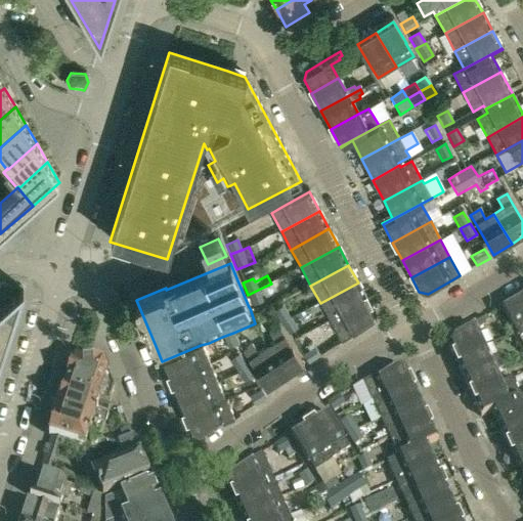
[(253,307),(263,303),(282,296),(275,281),(271,284),(258,290),(248,295),(253,307)]
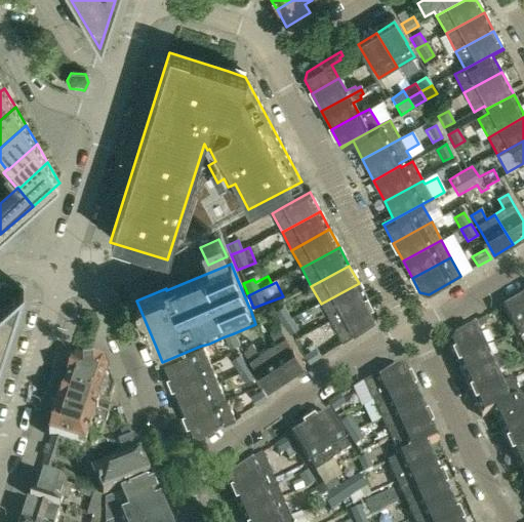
[(321,304),(330,322),(368,302),(359,283),(321,304)]
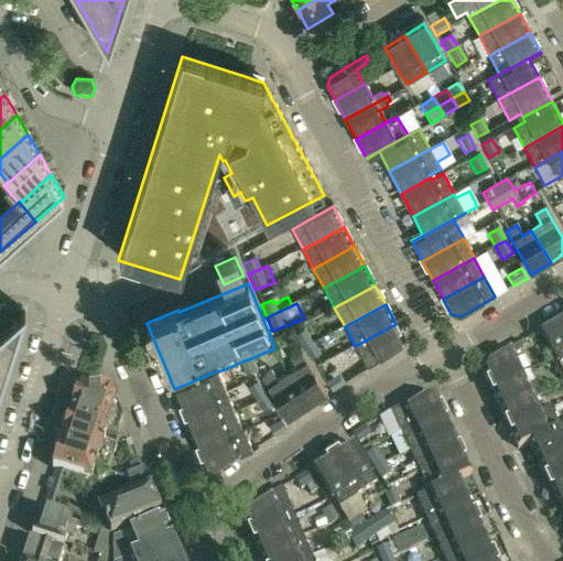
[(0,388),(25,312),(0,334),(0,388)]
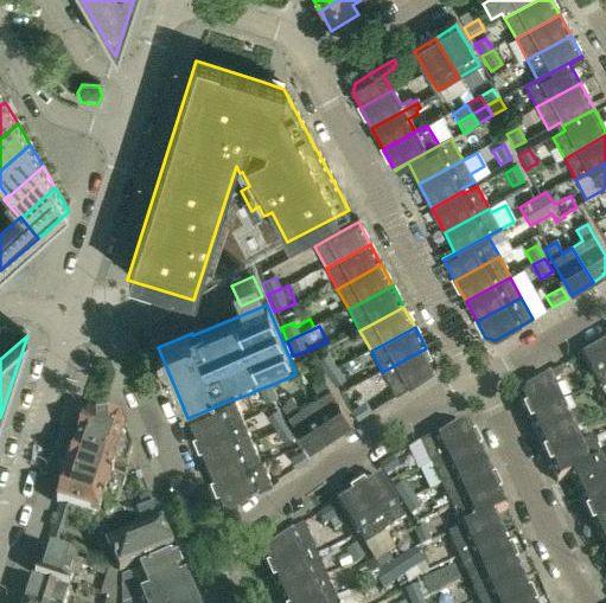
[(382,372),(395,395),(406,389),(432,372),(434,363),(426,348),(382,372)]
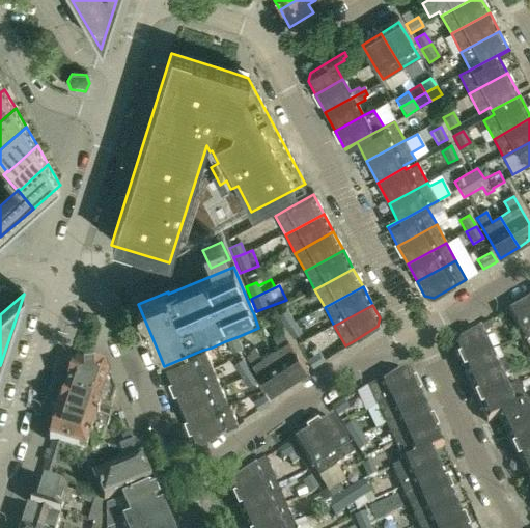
[(526,348),(529,344),(529,312),(528,308),(509,320),(517,333),(518,332),(526,348)]
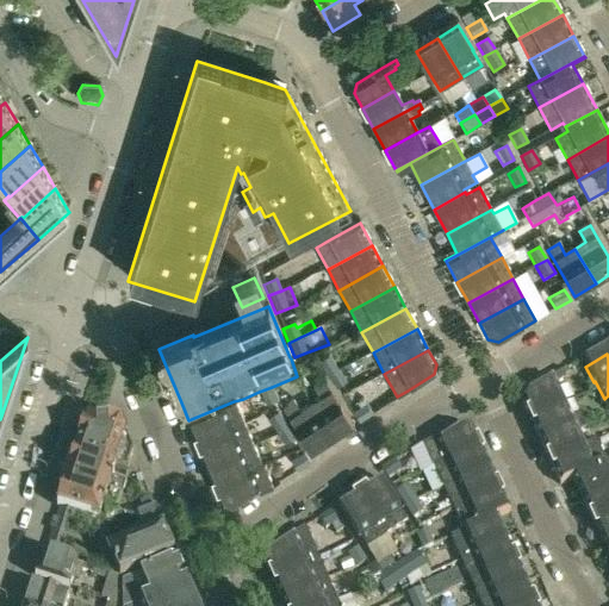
[(318,364),(325,375),(327,378),(337,370),(329,357),(318,364)]
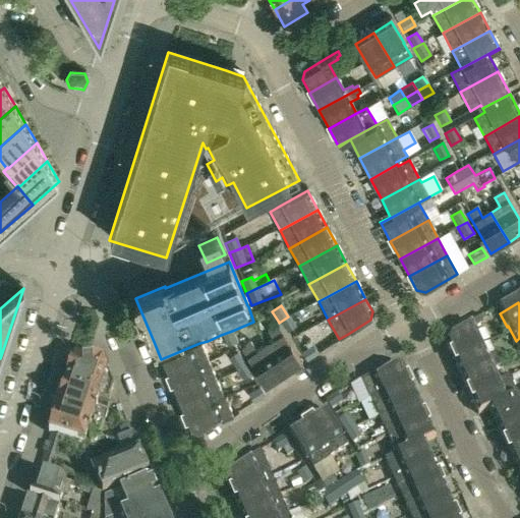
[(279,323),(287,334),(296,328),(288,317),(279,323)]
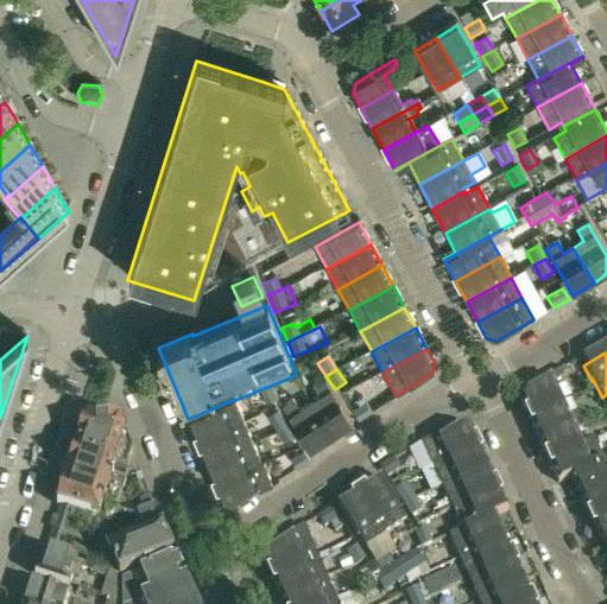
[(564,380),(562,375),(549,381),(523,396),(520,406),(528,420),(560,406),(552,389),(561,385),(561,382),(564,380)]
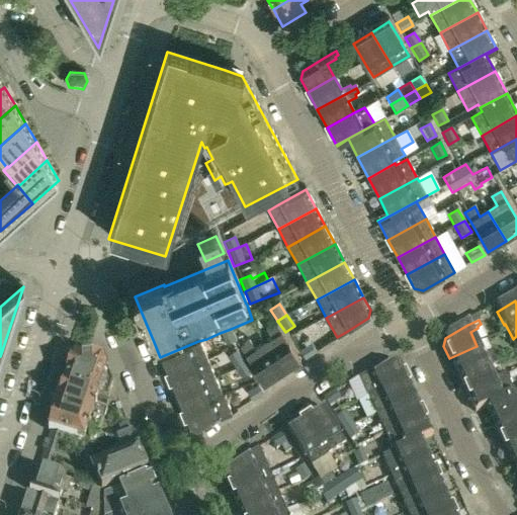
[(289,347),(274,325),(257,336),(263,345),(281,374),(299,363),(289,347)]
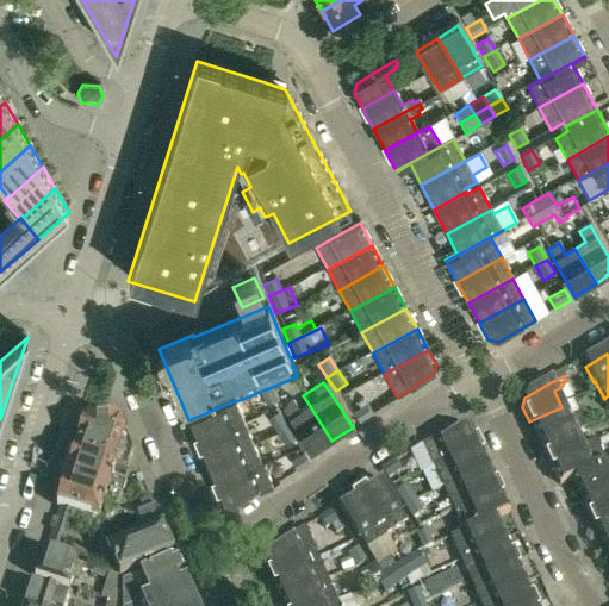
[(278,401),(272,387),(259,392),(266,406),(278,401)]
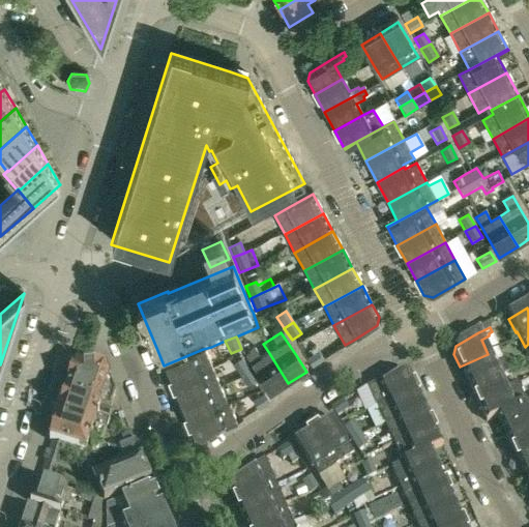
[(164,366),(171,384),(211,369),(203,349),(164,366)]
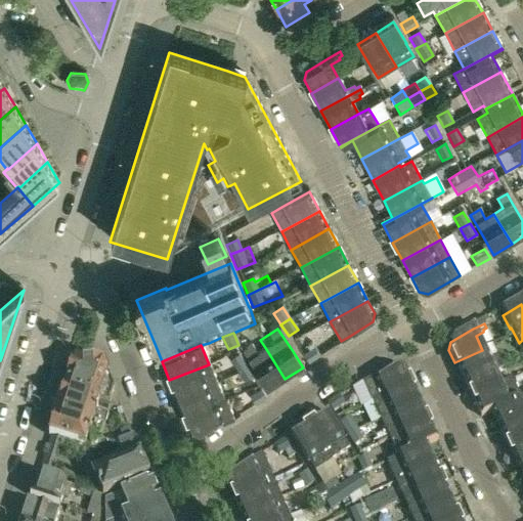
[(257,375),(267,390),(285,379),(266,349),(257,355),(251,346),(242,352),(257,375)]
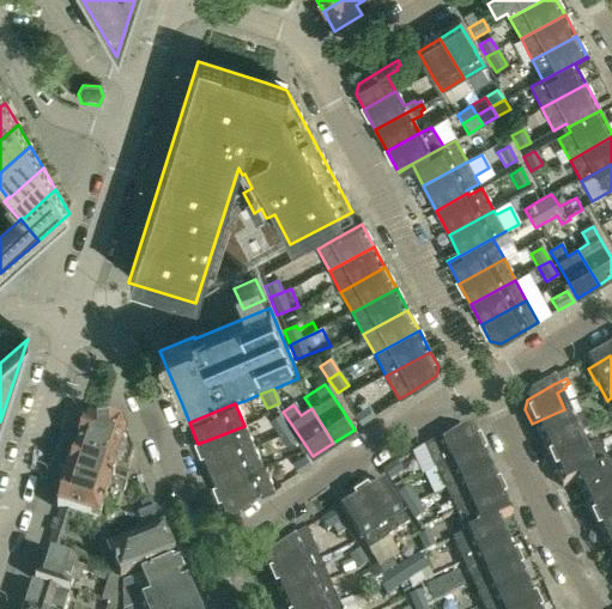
[(361,426),(374,418),(367,407),(353,415),(361,426)]
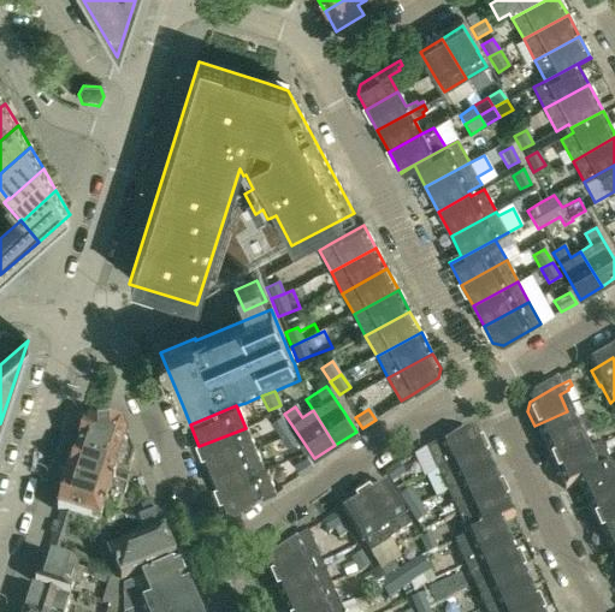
[(534,426),(544,447),(592,426),(590,421),(574,427),(567,411),(534,426)]
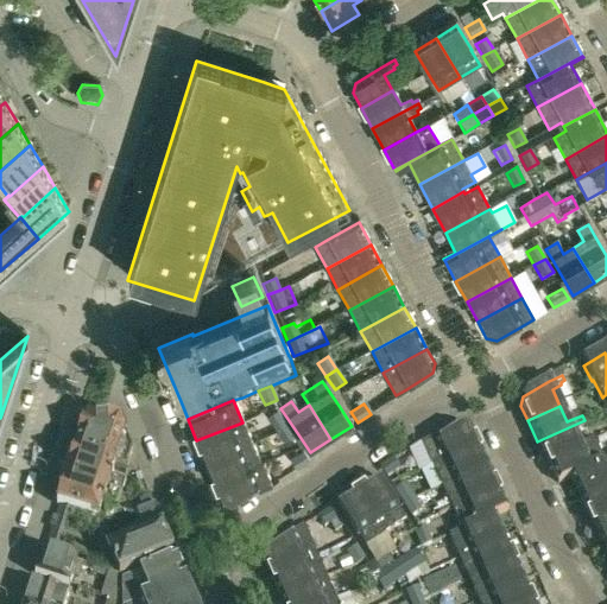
[(266,419),(274,432),(285,425),(277,412),(266,419)]
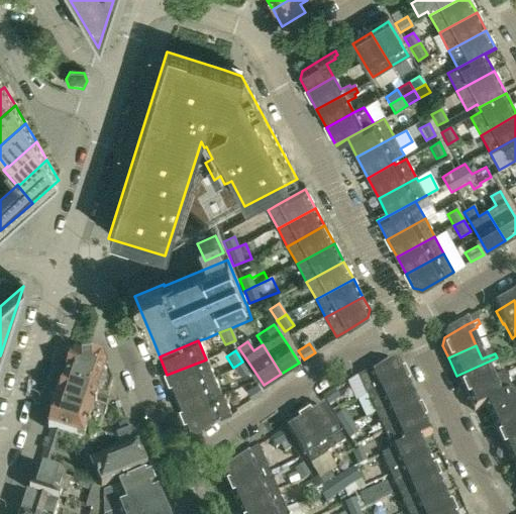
[(515,354),(514,351),(497,358),(497,357),(456,376),(465,395),(492,382),(487,371),(500,365),(501,368),(515,360),(515,354)]
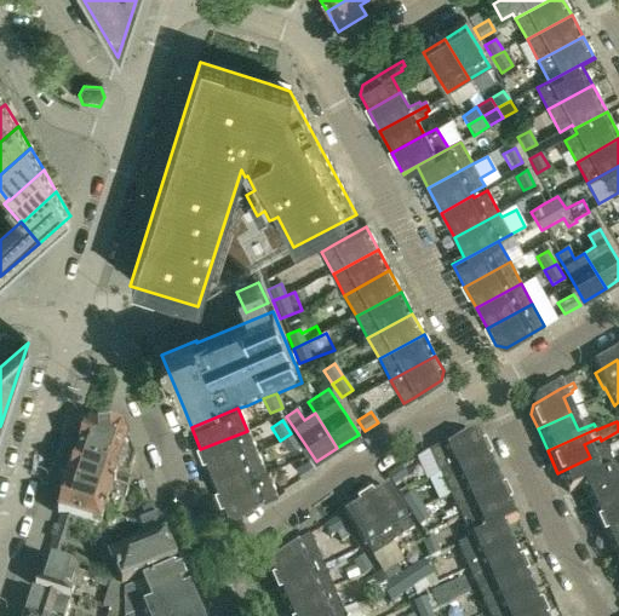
[(200,449),(210,472),(257,453),(247,431),(200,449)]
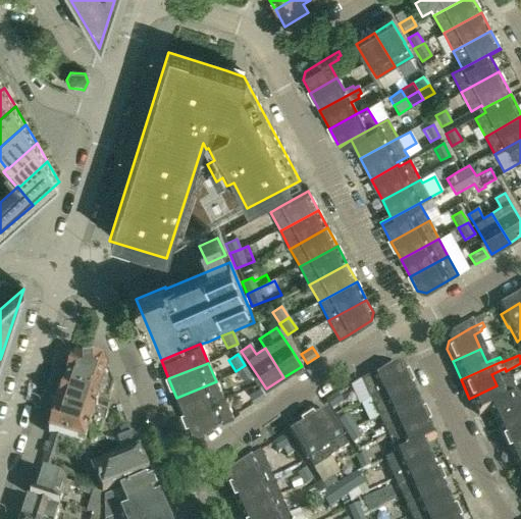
[(69,366),(61,392),(107,406),(112,391),(102,364),(69,366)]
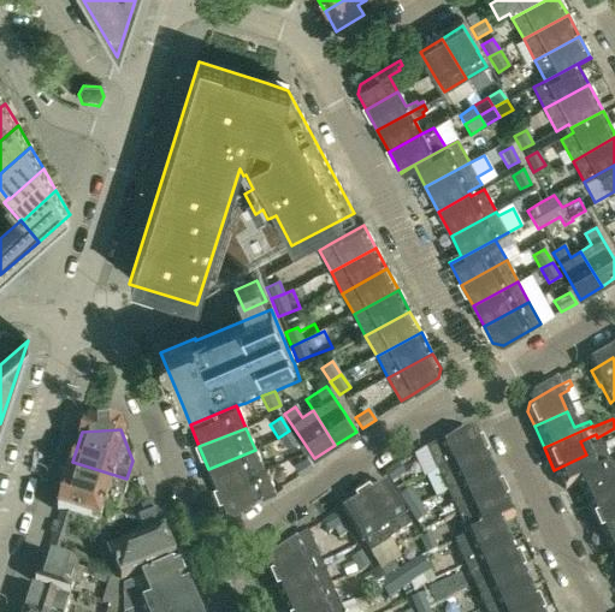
[(297,444),(289,431),(278,438),(287,451),(297,444)]
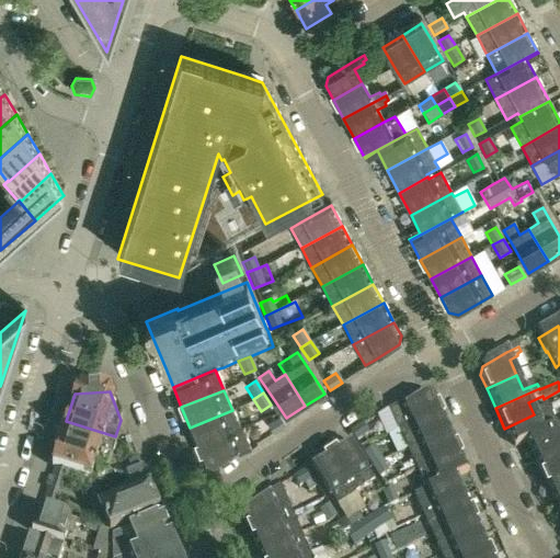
[(388,413),(390,419),(398,435),(441,416),(433,399),(425,397),(401,411),(400,408),(388,413)]
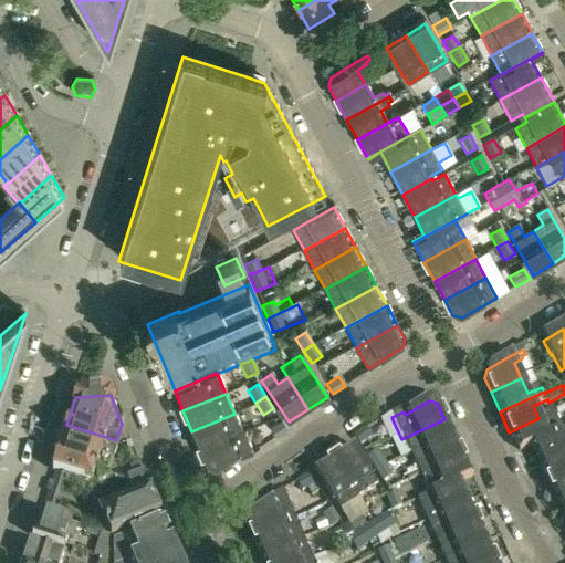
[(242,434),(234,414),(191,431),(199,451),(244,434),(244,433),(242,434)]
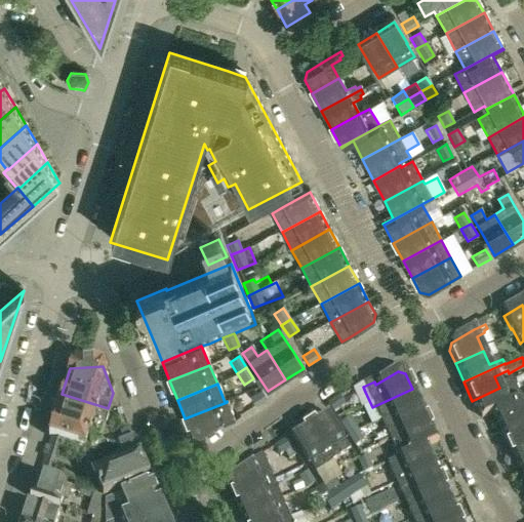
[(472,401),(481,419),(520,401),(512,384),(500,389),(499,388),(472,401)]
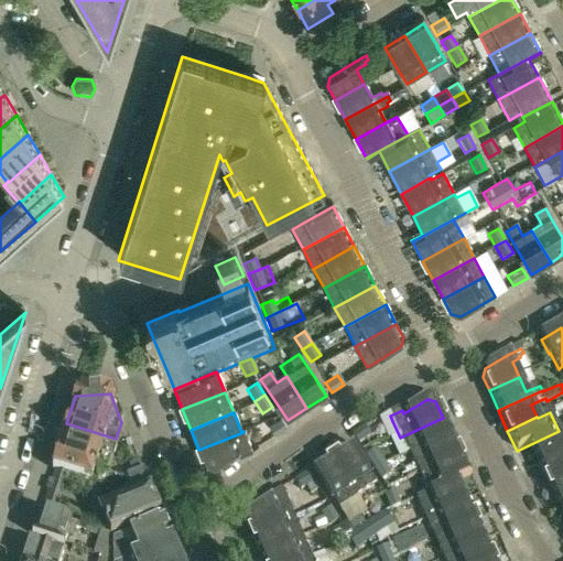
[(305,434),(322,428),(317,417),(301,422),(305,434)]
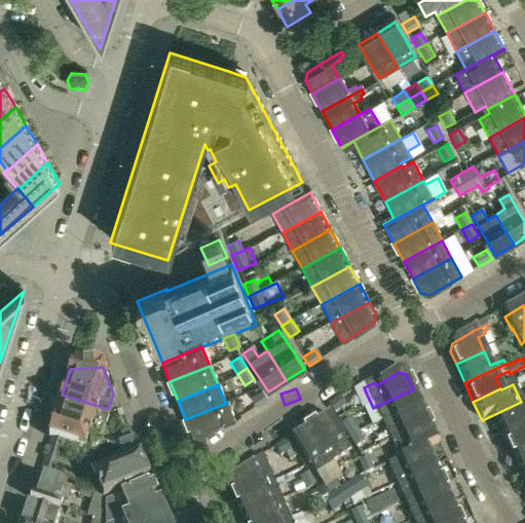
[(373,408),(381,426),(421,408),(413,389),(373,408)]
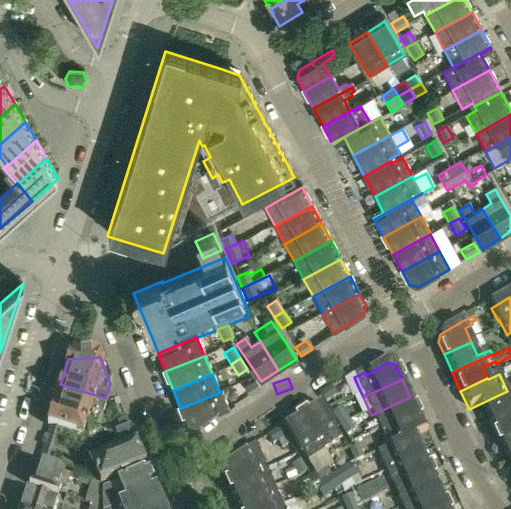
[(260,390),(256,384),(254,381),(243,389),(249,397),(260,390)]
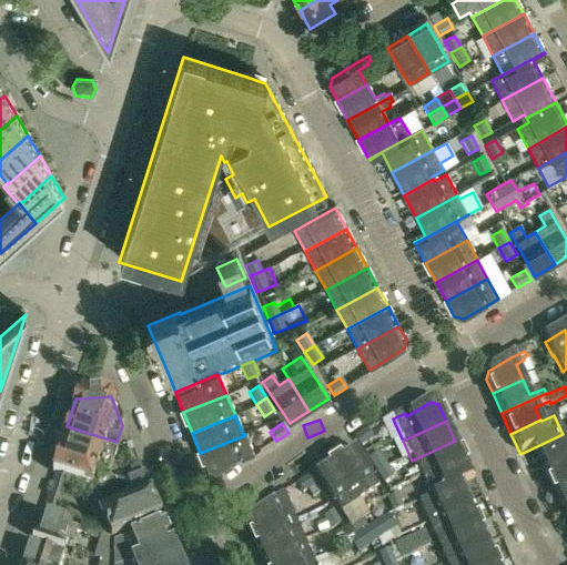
[(115,445),(117,442),(67,426),(59,451),(112,466),(115,455),(102,451),(104,442),(115,445)]
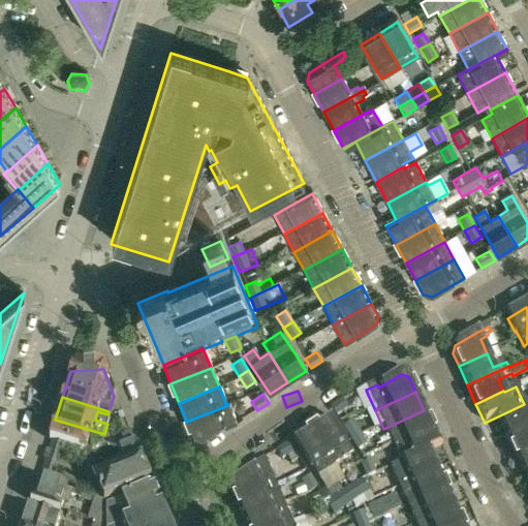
[(330,410),(336,420),(347,412),(341,403),(330,410)]
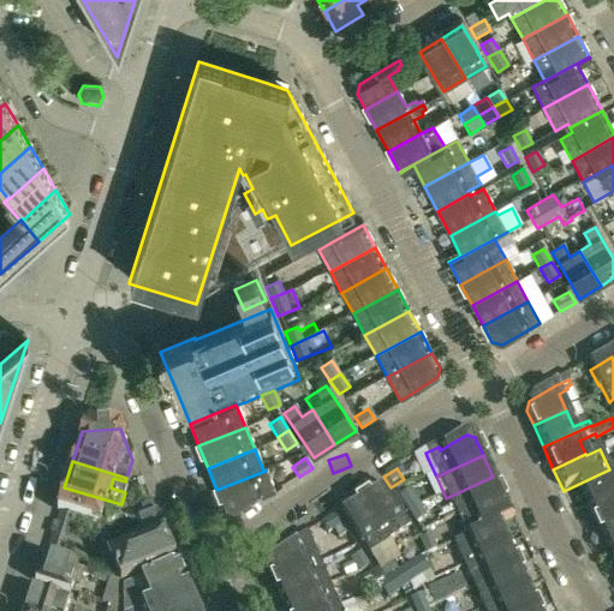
[(564,491),(564,492),(578,487),(586,508),(613,495),(613,468),(610,471),(609,469),(564,491)]
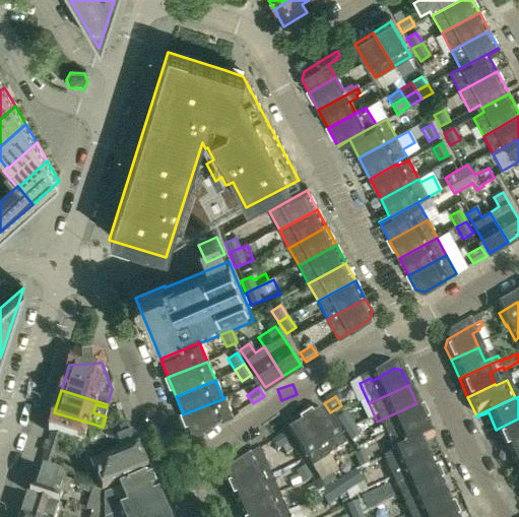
[(220,421),(232,416),(224,398),(183,414),(188,430),(197,432),(218,417),(220,421)]
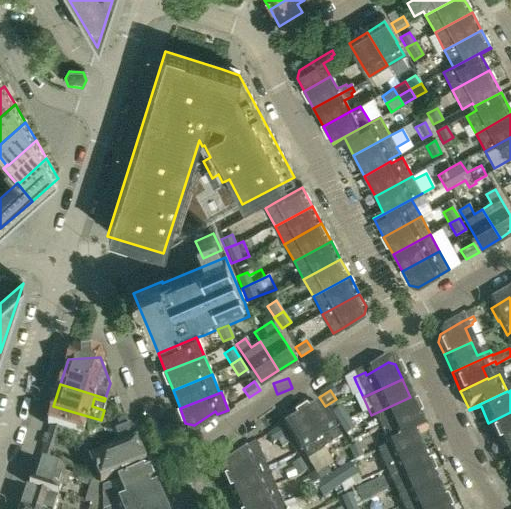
[(371,415),(380,433),(418,415),(410,397),(371,415)]
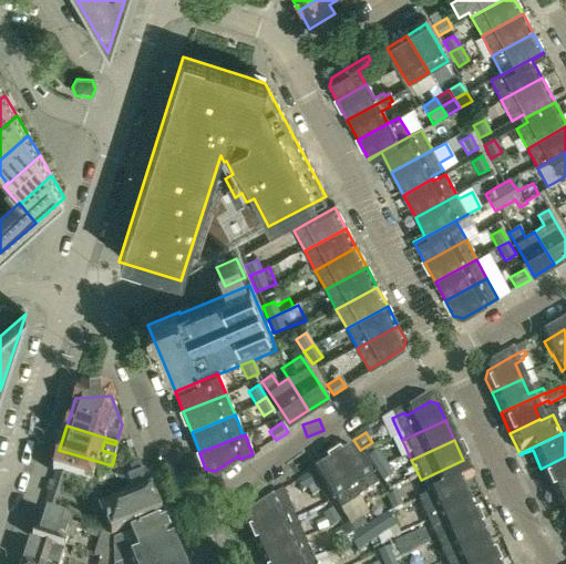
[(86,495),(90,486),(94,473),(107,478),(112,465),(59,450),(51,474),(63,479),(61,489),(86,495)]
